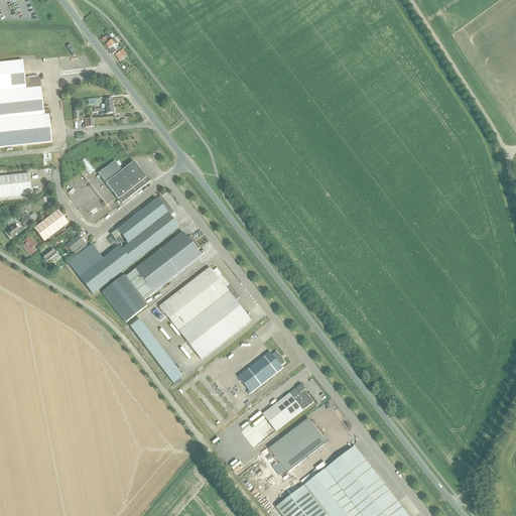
[(109,34),(101,40),(112,54),(116,51),(114,48),(119,45),(118,43),(114,38),(113,39),(110,35),(109,34)]
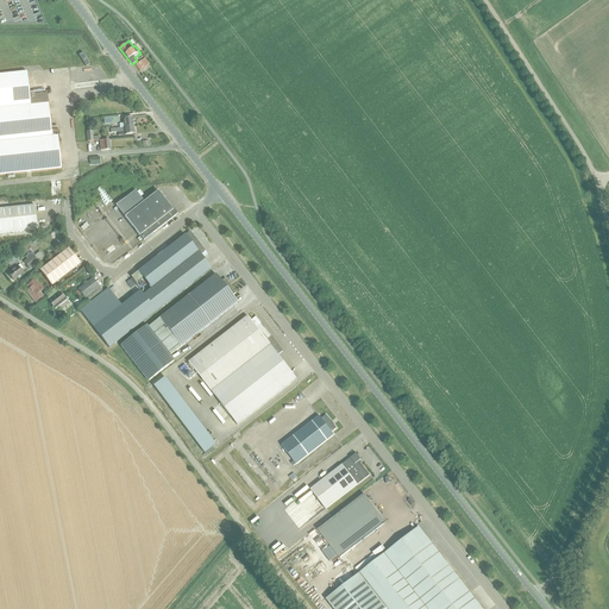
[(136,66),(140,71),(150,64),(145,58),(136,66)]
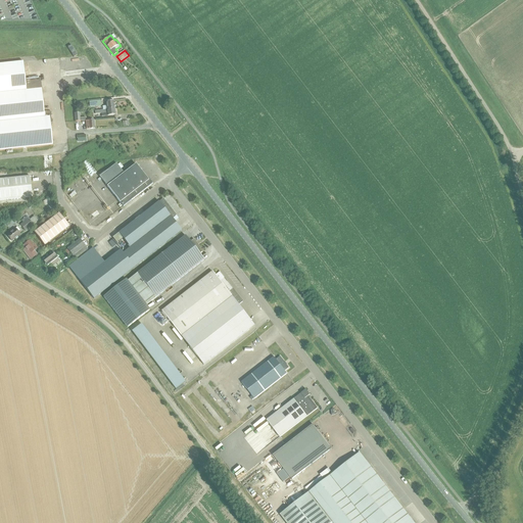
[(39,67),(57,67),(57,59),(39,58),(39,67)]
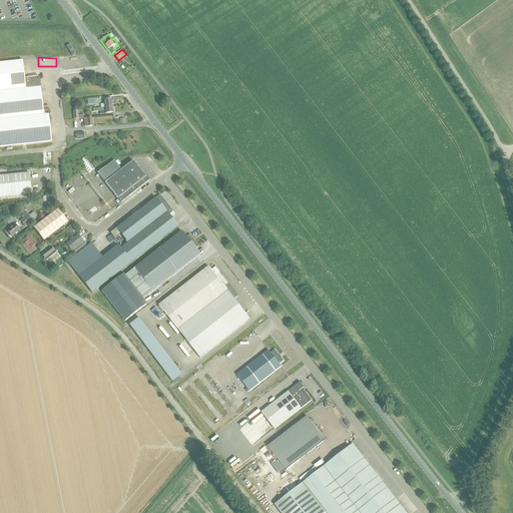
[(0,147),(52,142),(49,114),(44,114),(40,77),(25,79),(23,61),(0,63),(0,147)]
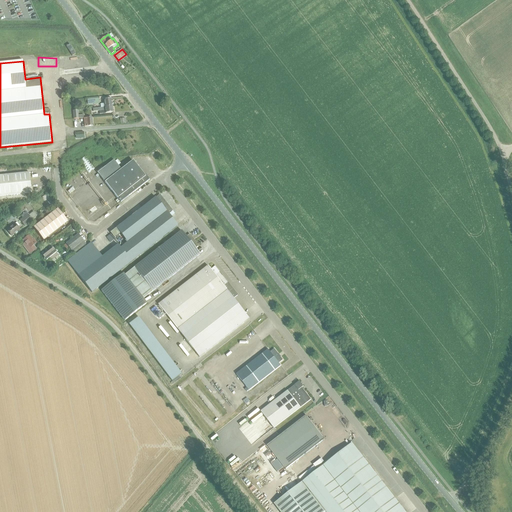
[(101,108),(113,106),(112,99),(104,100),(104,104),(100,104),(101,108)]
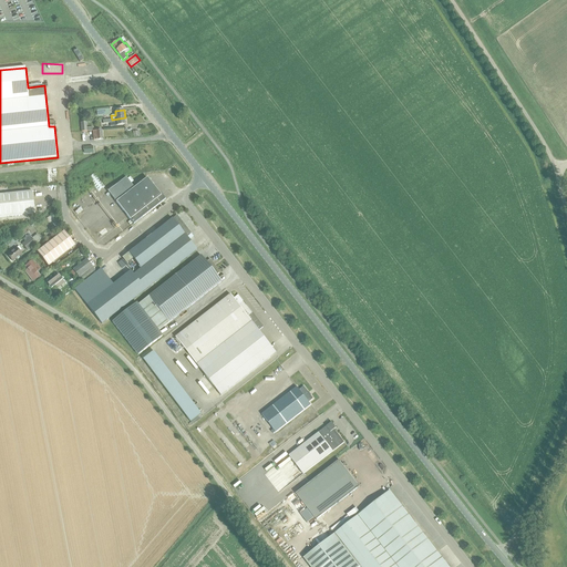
[(82,132),(93,131),(92,127),(86,127),(86,122),(81,123),(82,132)]
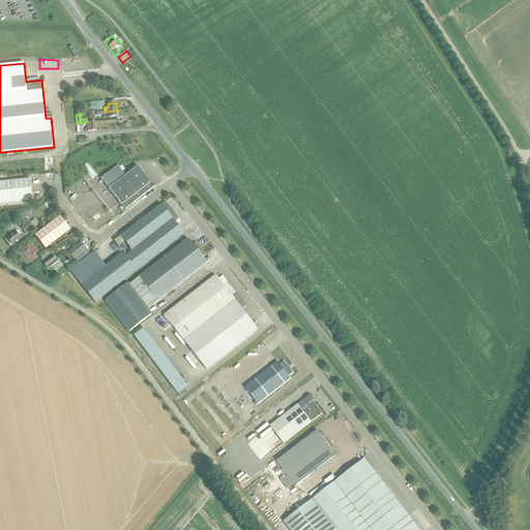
[(87,122),(88,131),(96,130),(95,122),(87,122)]
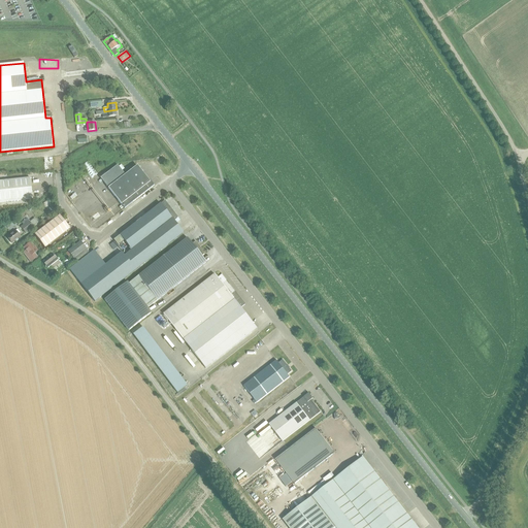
[(92,178),(98,174),(89,162),(81,166),(92,178)]
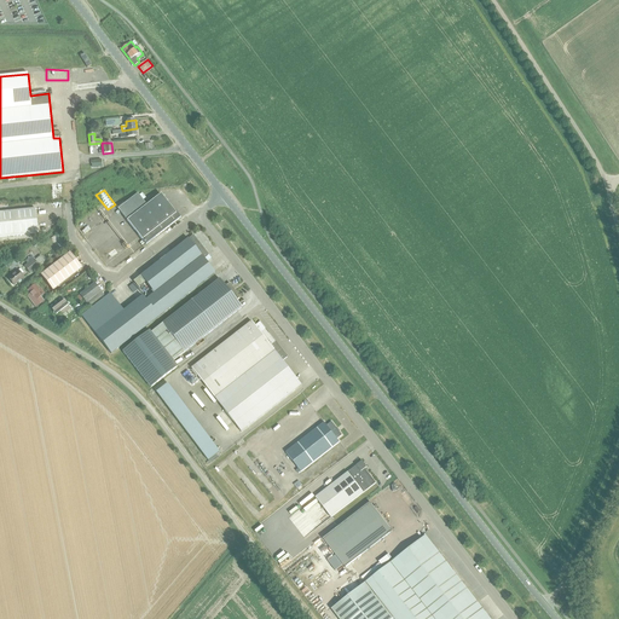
[(138,236),(143,242),(145,246),(180,218),(177,212),(175,213),(161,195),(146,206),(138,195),(119,209),(138,236)]
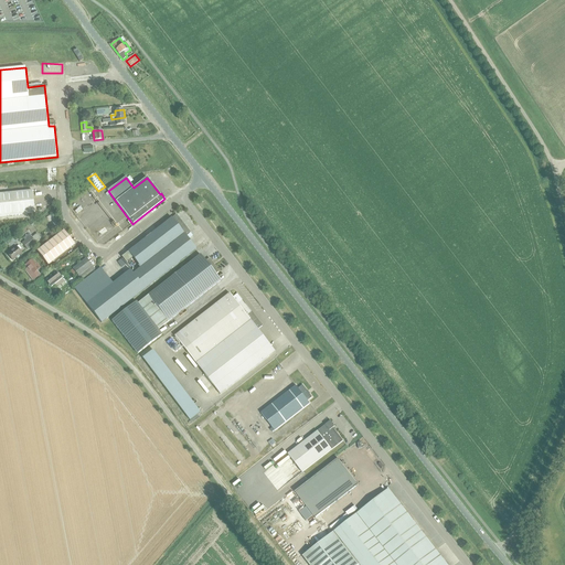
[(89,196),(96,191),(93,187),(86,191),(89,196)]
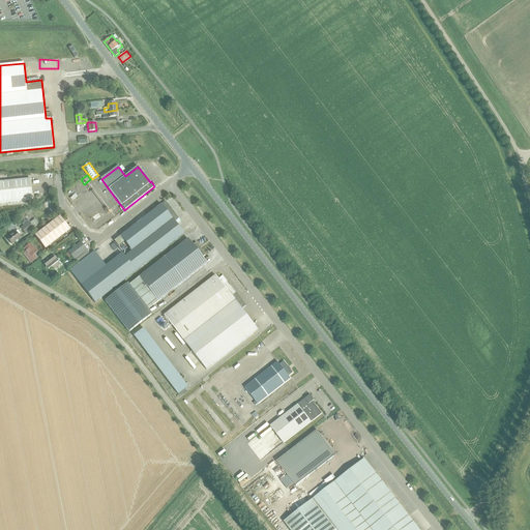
[(0,181),(0,203),(32,200),(30,179),(0,181)]
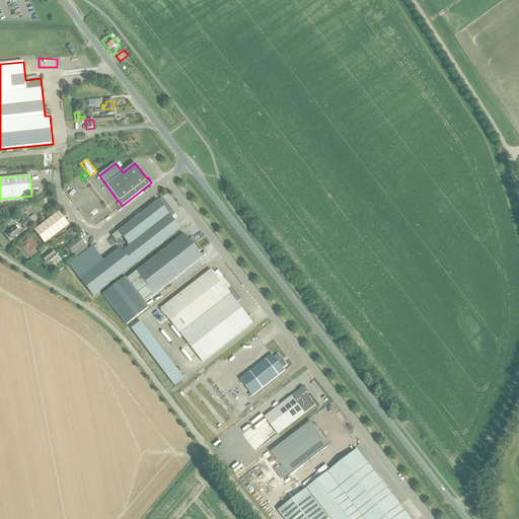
[(68,265),(70,267),(93,297),(180,229),(170,217),(174,214),(162,197),(112,236),(117,241),(122,237),(129,246),(123,251),(120,248),(103,261),(92,246),(68,265)]
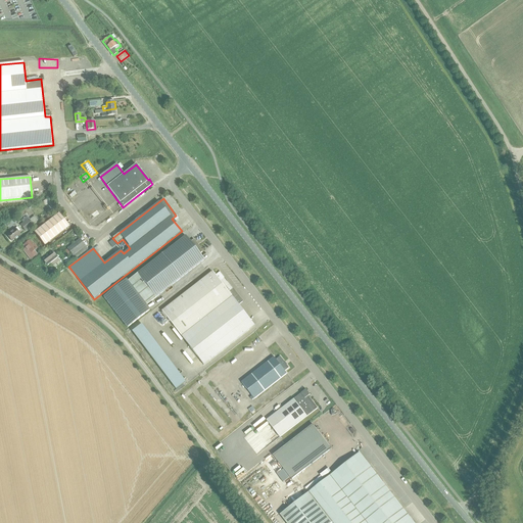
[(69,227),(59,214),(35,233),(45,246),(69,227)]
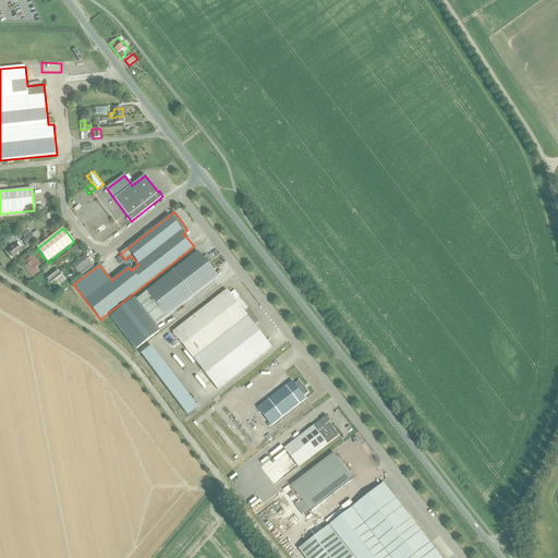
[(22,241),(26,246),(35,240),(31,233),(22,241)]
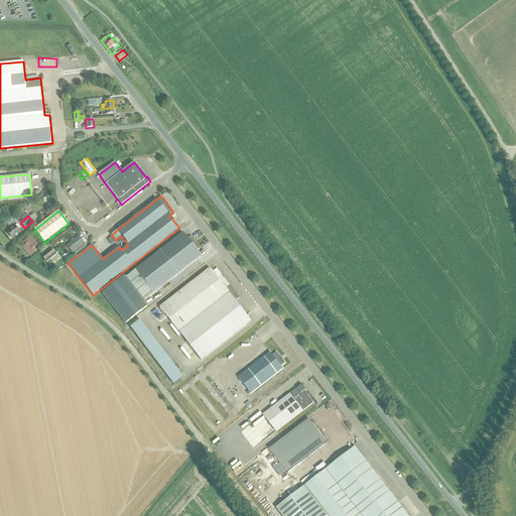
[(7,232),(12,238),(20,232),(15,226),(7,232)]
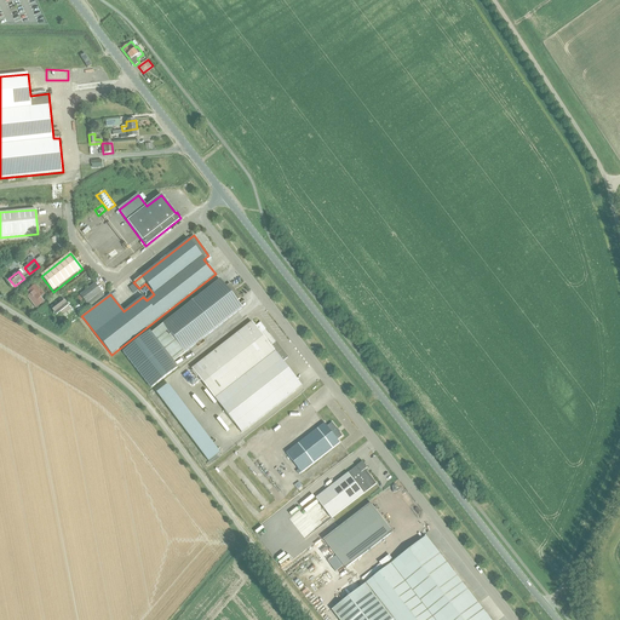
[(173,361),(184,352),(242,308),(236,300),(240,298),(229,283),(225,287),(219,280),(150,332),(150,331),(122,352),(151,389),(178,367),(173,361)]
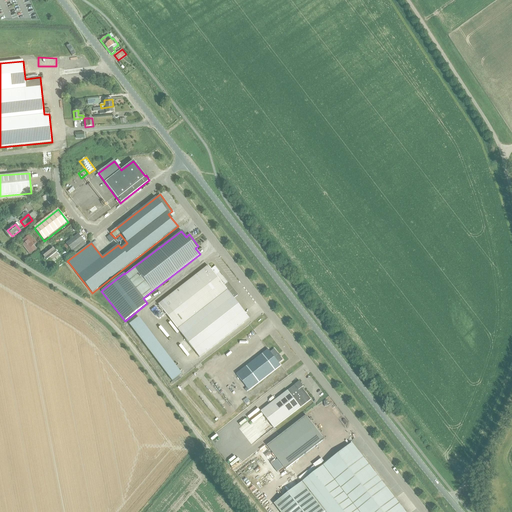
[(67,251),(70,249),(71,251),(74,254),(86,244),(78,234),(63,246),(67,251)]
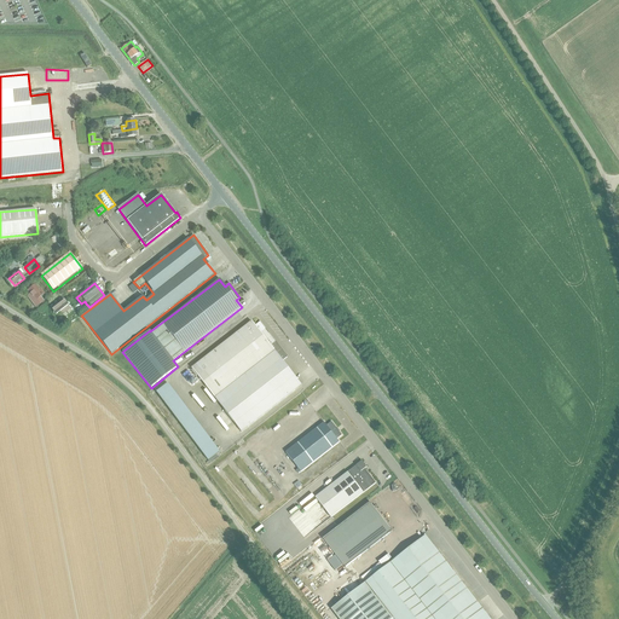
[(36,284),(29,290),(36,300),(34,302),(36,306),(45,301),(41,296),(45,294),(42,289),(41,290),(36,284)]
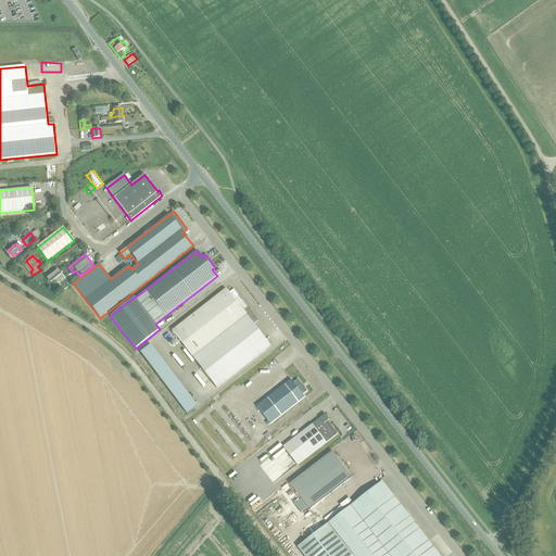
[(53,280),(55,283),(63,277),(58,270),(52,275),(51,273),(45,277),(50,283),(53,280)]
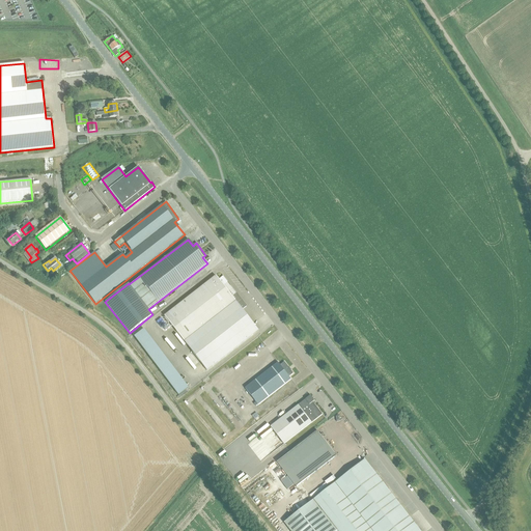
[(246,306),(223,277),(219,280),(216,276),(164,315),(207,370),(258,331),(242,310),(246,306)]
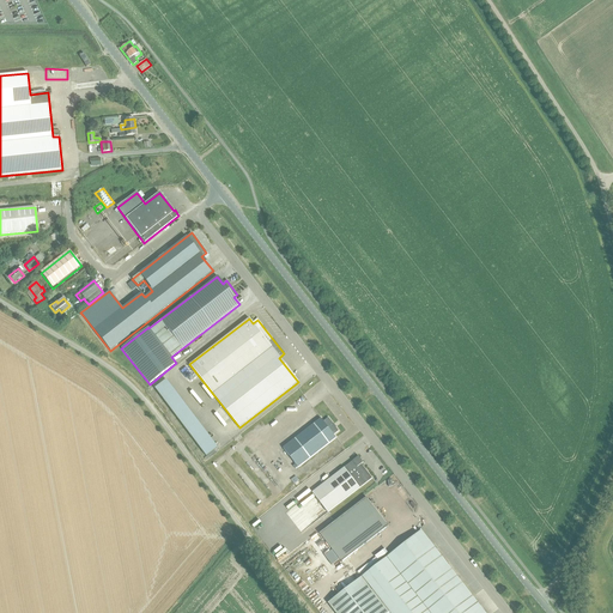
[(206,456),(218,448),(165,380),(155,388),(206,456)]
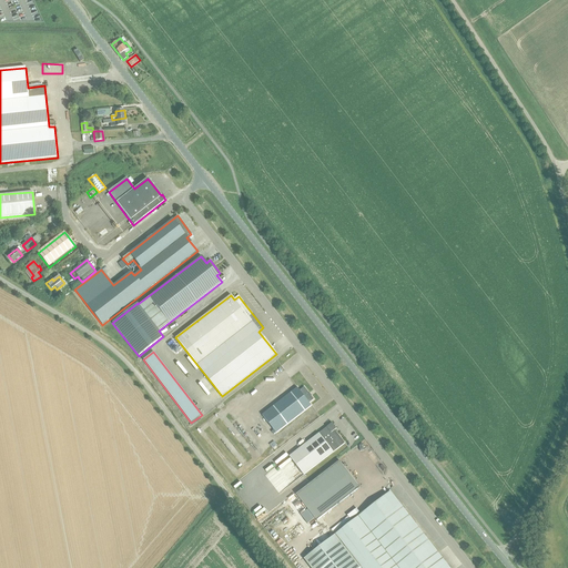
[(263,415),(276,434),(312,406),(310,403),(314,399),(304,387),(300,391),(297,388),(297,387),(288,394),(288,395),(263,415)]
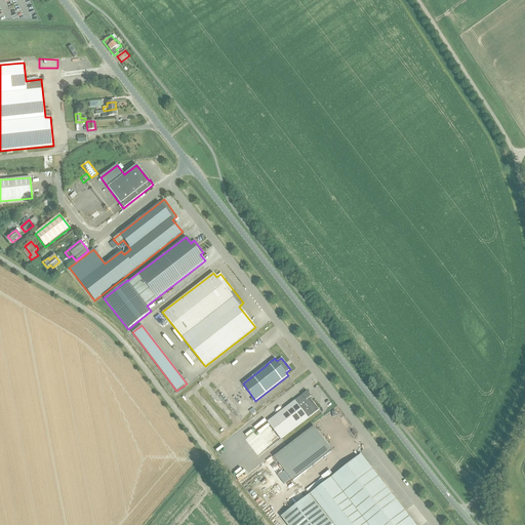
[(255,372),(268,362),(266,360),(263,362),(260,360),(255,364),(257,366),(254,369),(255,372)]
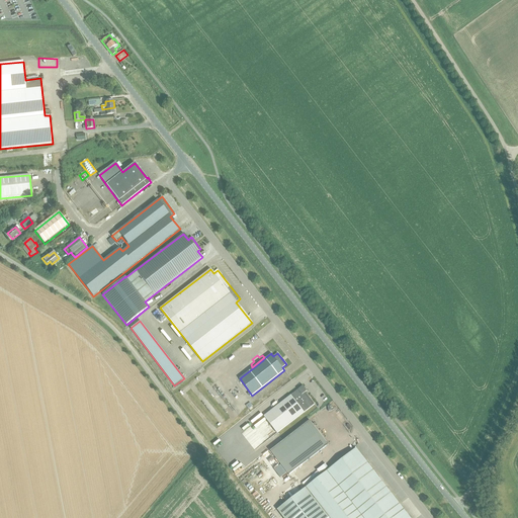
[(264,416),(277,433),(304,413),(315,405),(306,393),(308,392),(304,385),(290,396),(264,416)]
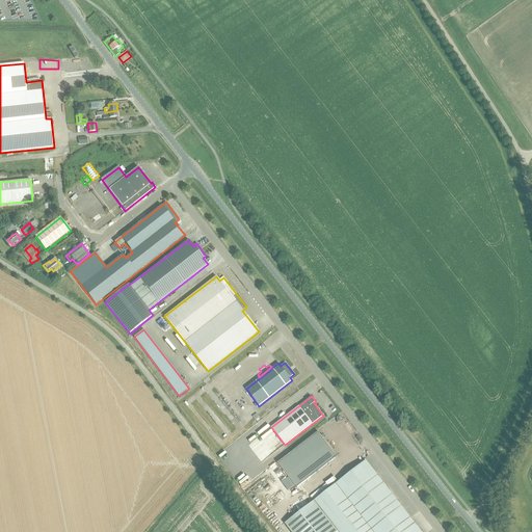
[(318,432),(277,463),(297,488),(338,457),(323,439),(324,437),(323,434),(321,436),(318,432)]
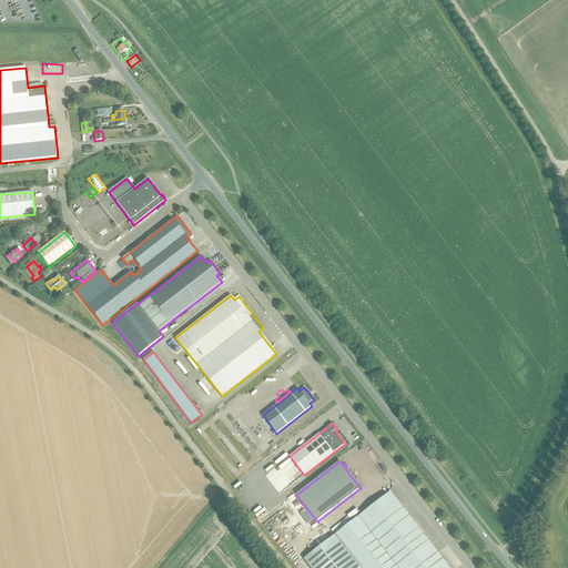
[(449,567),(391,492),(304,559),(311,567),(449,567)]
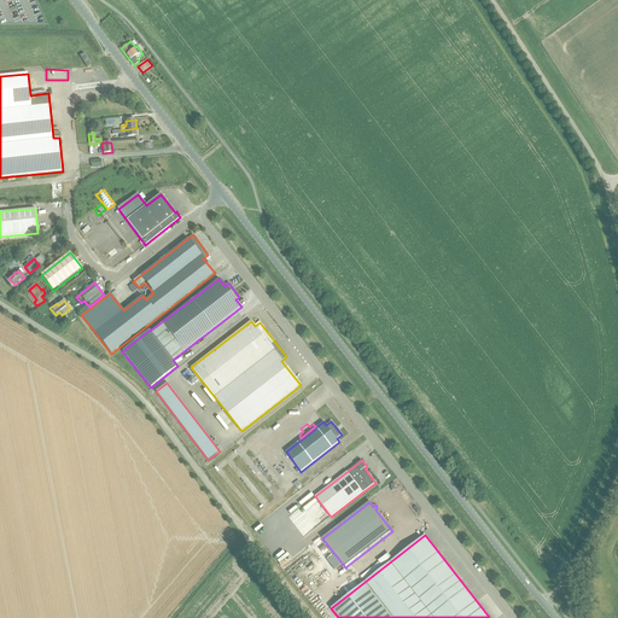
[(333,575),(328,569),(327,570),(326,569),(321,571),(324,575),(321,576),(324,579),(327,577),(328,578),(333,575)]
